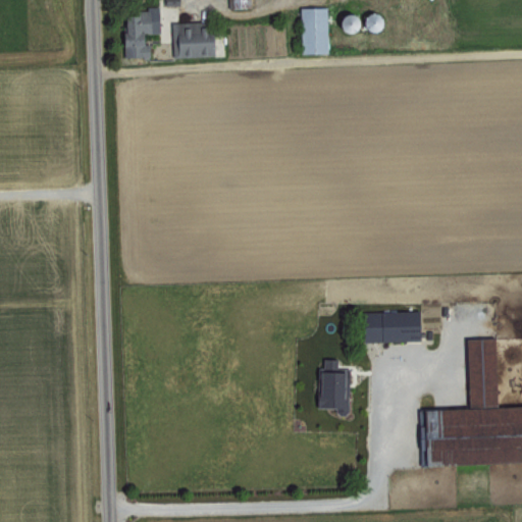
[(300,53),(326,52),(325,5),(299,6),(300,53)]
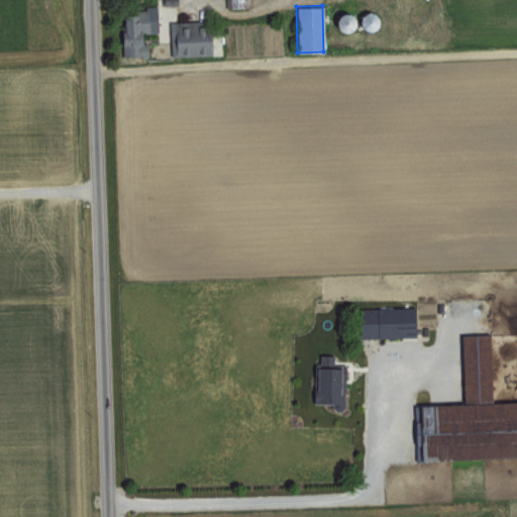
[(120,56),(147,56),(146,42),(140,42),(139,31),(159,31),(158,6),(136,7),(136,13),(119,13),(120,56)]
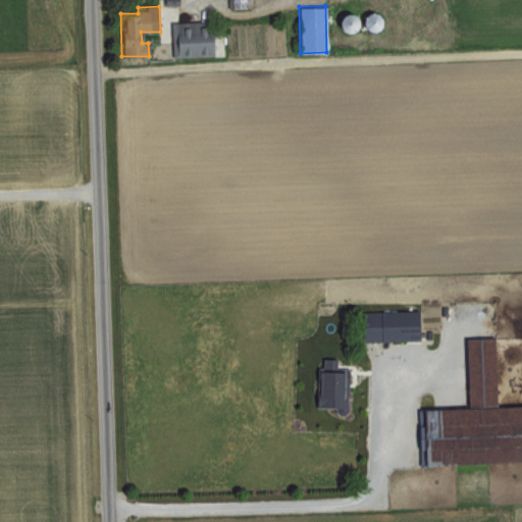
[(204,20),(170,21),(171,56),(213,54),(212,30),(204,31),(204,20)]
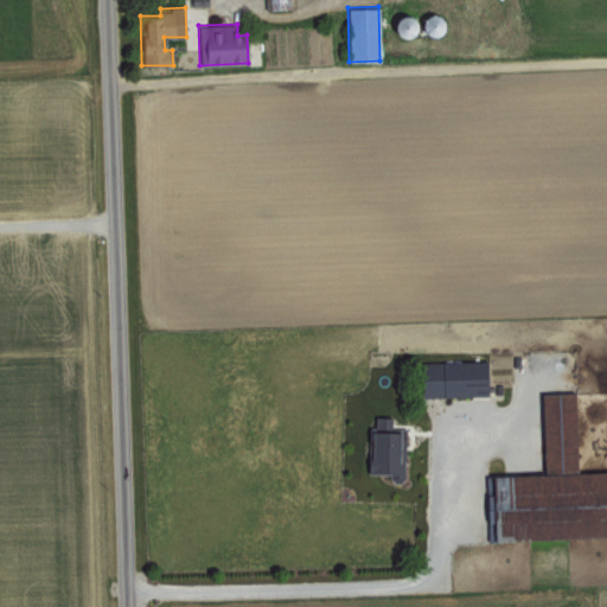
[(420,362),(421,397),(489,395),(487,359),(420,362)]
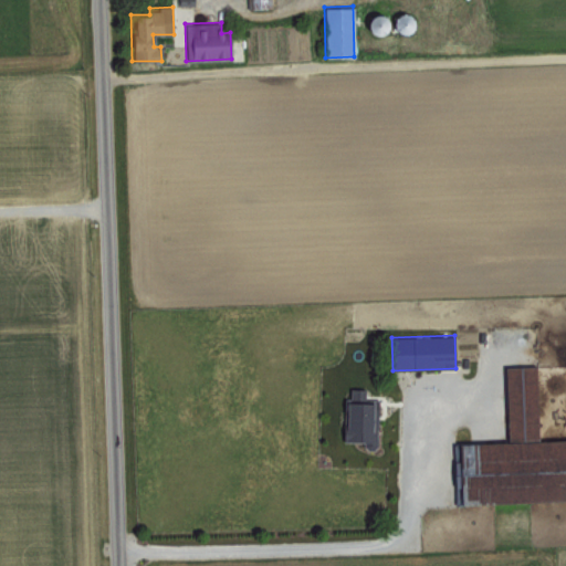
[(457,442),(457,475),(461,475),(461,502),(565,500),(565,439),(536,440),(535,365),(503,366),(504,442),(457,442)]
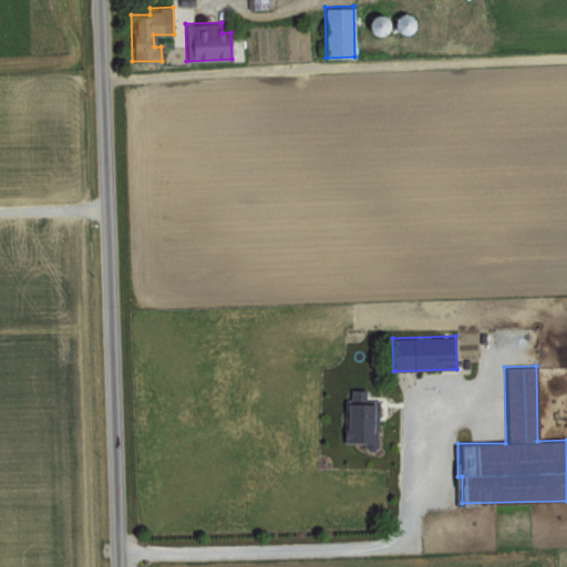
[(377,445),(378,399),(363,398),(364,389),(349,389),(349,401),(343,401),(342,444),(377,445)]
